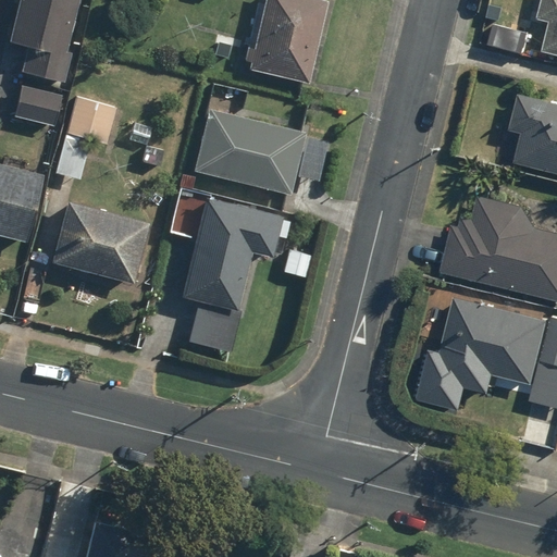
[(17,0),(10,37),(28,41),(21,72),(60,81),(78,0),(17,0)]
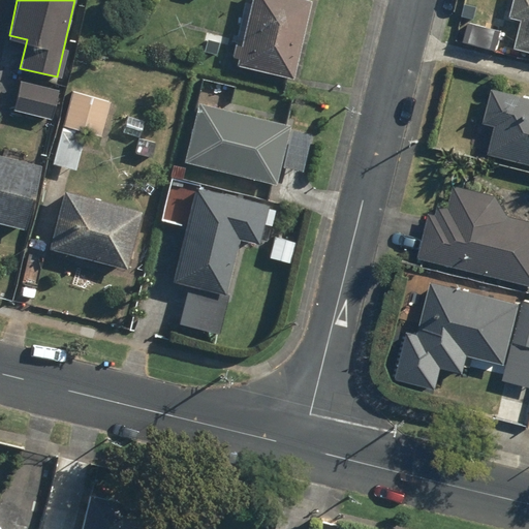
[(310,0),(253,0),(239,67),(296,80),(313,1),(310,0)]
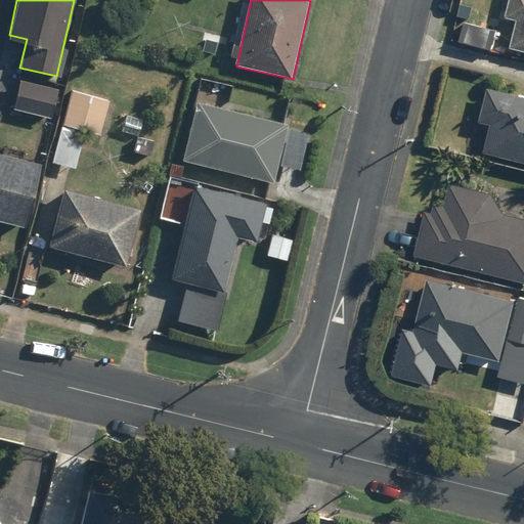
[(521,19),(513,47),(523,50),(523,0),(514,0),(511,16),(521,19)]
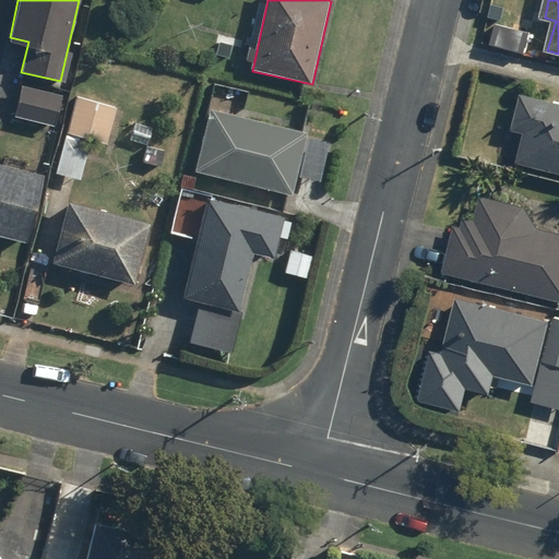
[(24,85),(16,116),(55,125),(62,94),(24,85)]
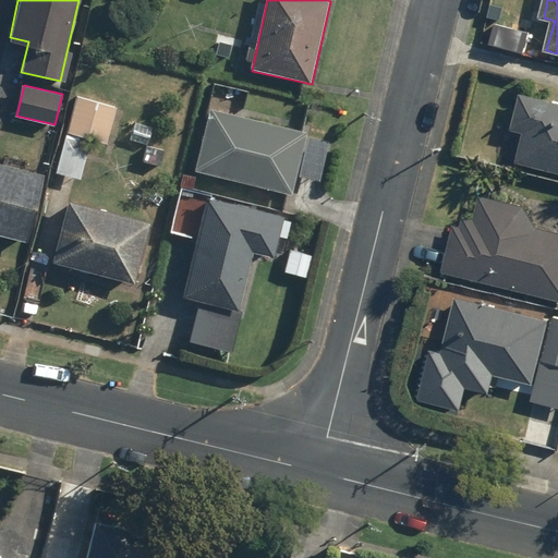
[(53,314),(124,330),(177,104),(106,87),(53,314)]
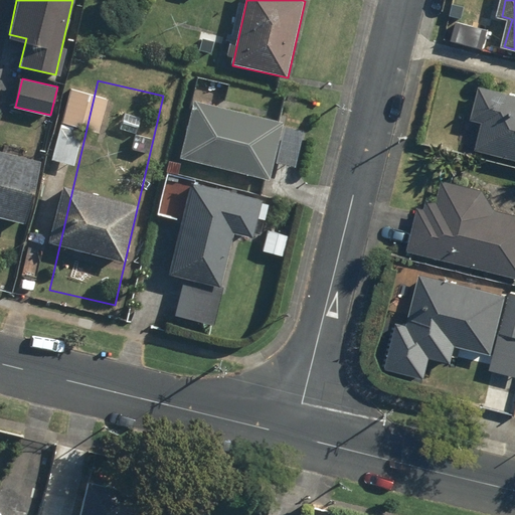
[(514,95),(482,87),(474,119),(484,121),(476,148),(514,158),(514,95)]
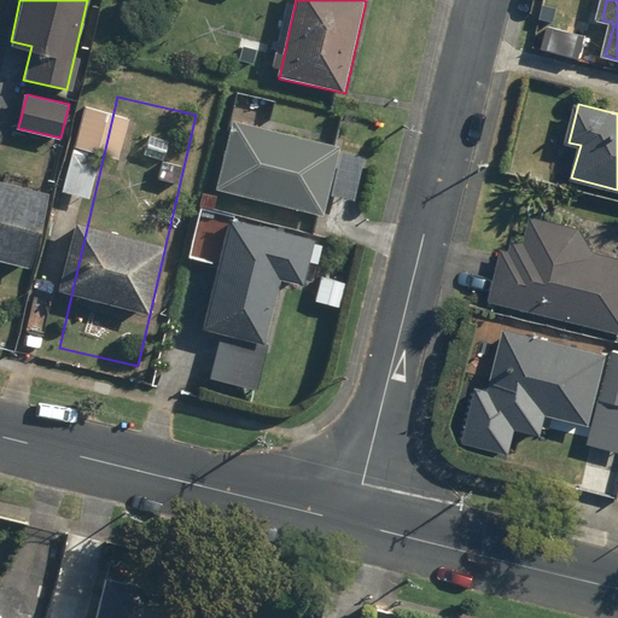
[(234,121),(216,191),(325,217),(342,147),(234,121)]
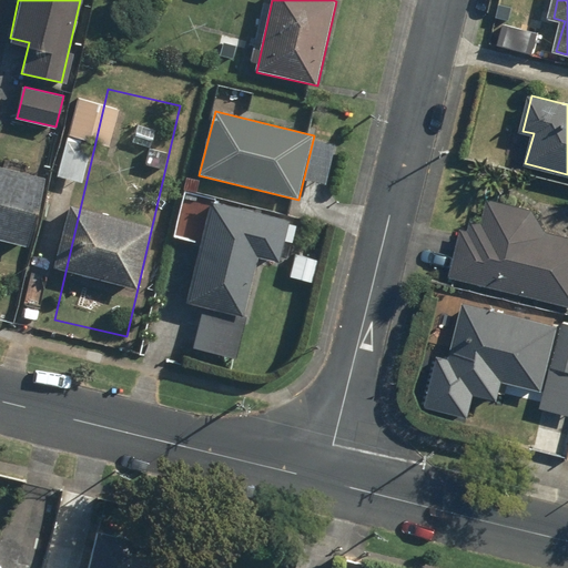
[(46,178),(0,164),(0,237),(27,245),(46,178)]
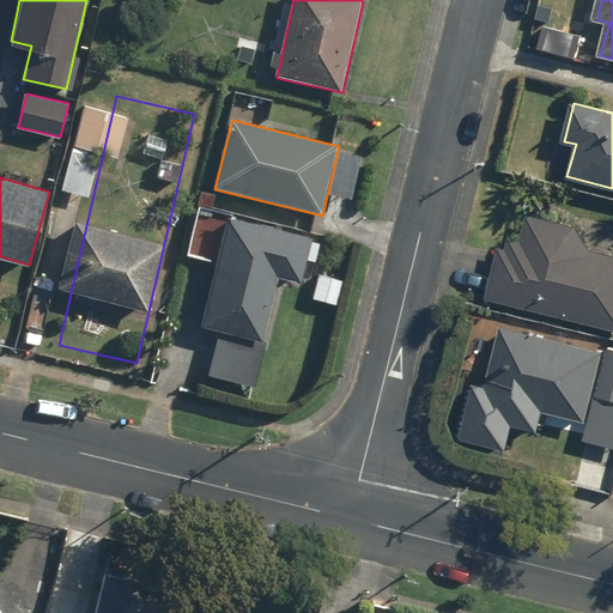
[(505,226),(487,297),(612,331),(612,255),(569,244),(574,226),(528,214),(523,231),(505,226)]
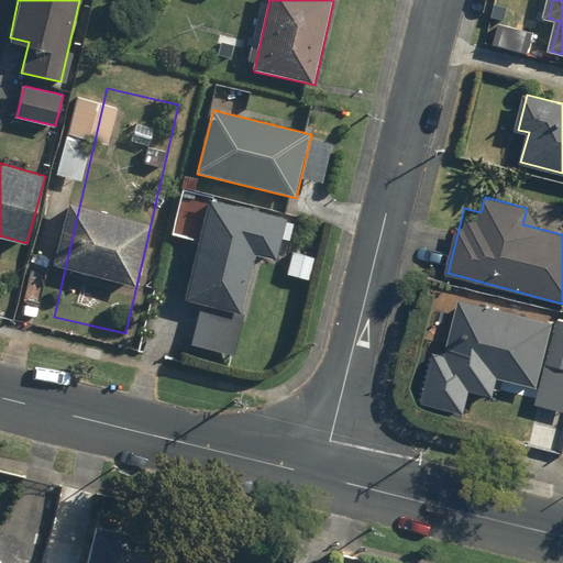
[(209,200),(185,301),(200,305),(190,346),(232,356),(255,255),(277,260),(287,218),(209,200)]
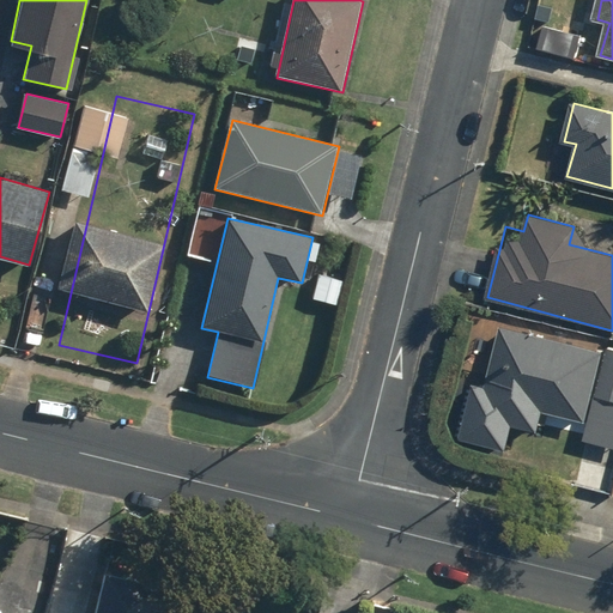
[(503,322),(483,396),(583,423),(602,350),(503,322)]
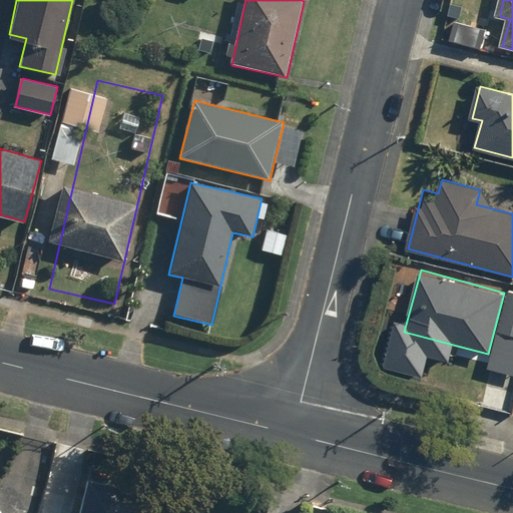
[(512,291),(511,291),(501,329),(512,331),(512,291)]
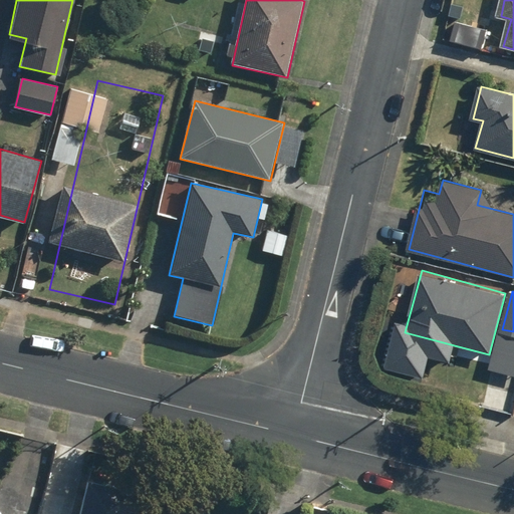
[(126,513),(124,513),(131,489),(83,478),(75,513),(126,513)]
